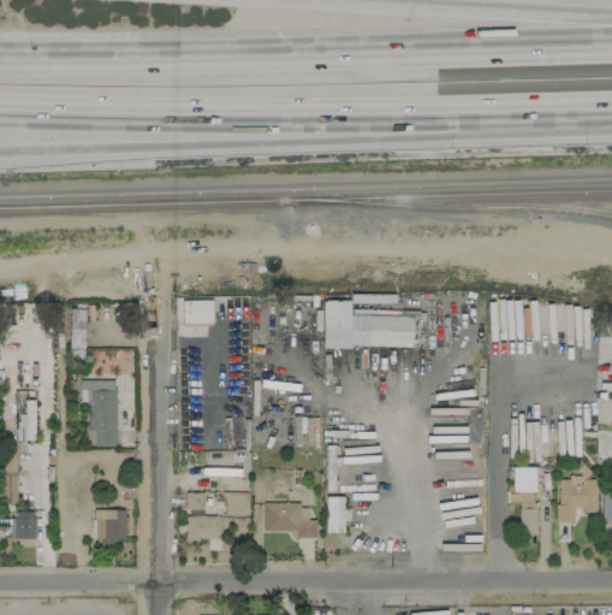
[(215,300),(185,301),(185,326),(215,326),(215,300)]
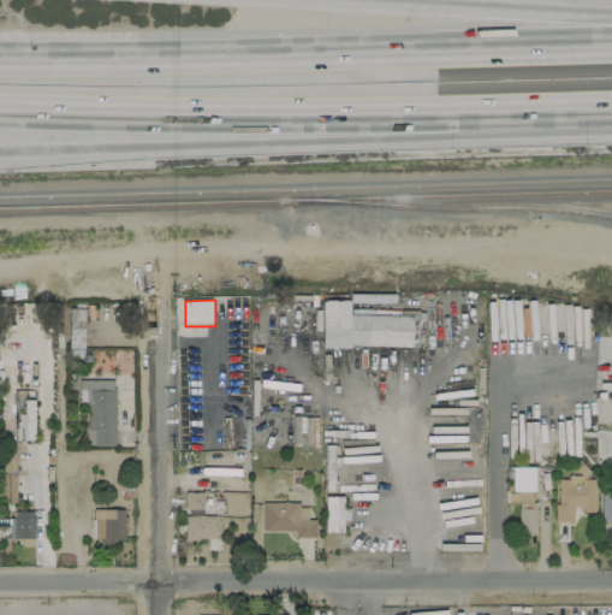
[(415,348),(415,317),(352,317),(352,301),(326,301),(326,348),(415,348)]
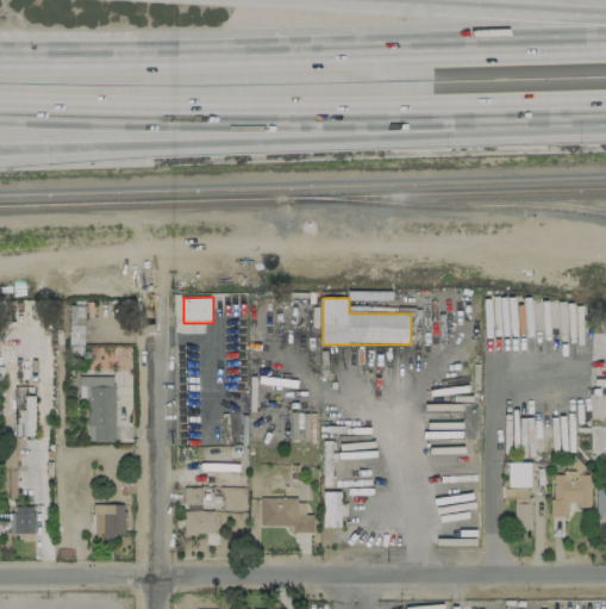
[(70,304),(72,354),(87,353),(86,304),(70,304)]
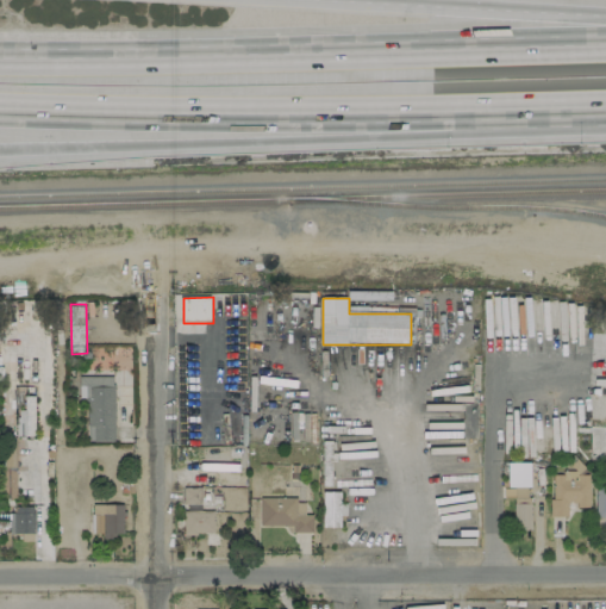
[(117,442),(117,377),(81,377),(81,398),(91,398),(91,442),(117,442)]
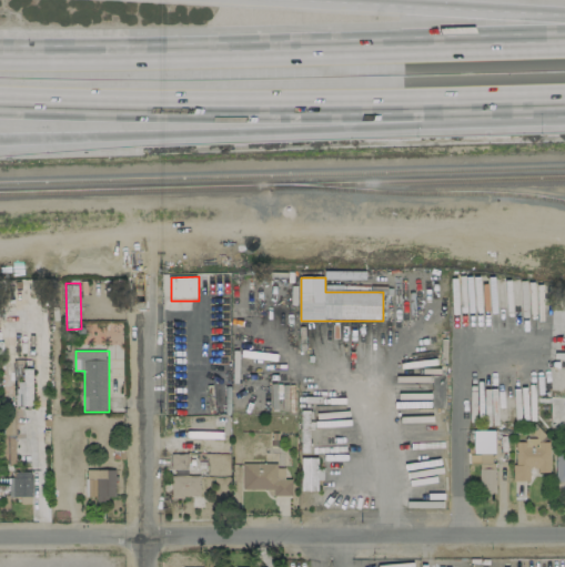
[(18,464),(18,416),(6,416),(6,464),(18,464)]
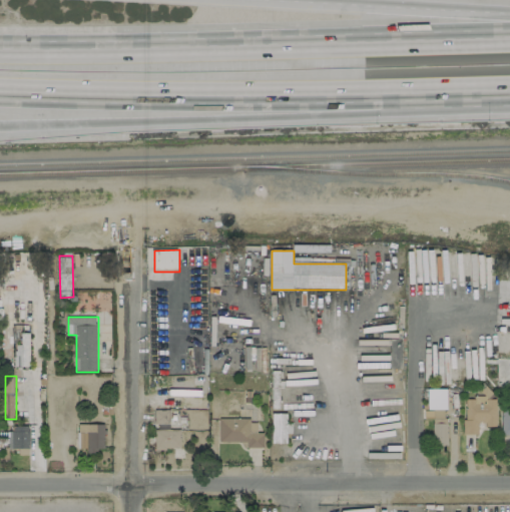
[(498,426),(498,389),(476,388),(476,400),(467,400),(466,435),(480,435),(480,425),(498,426)]
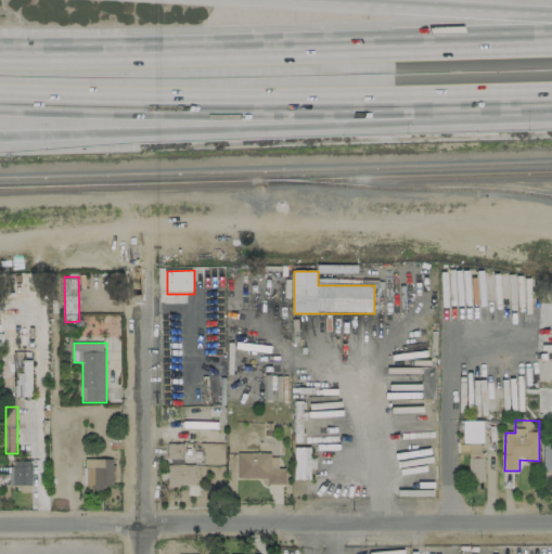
[(485,421),(464,421),(465,443),(485,442),(485,421)]
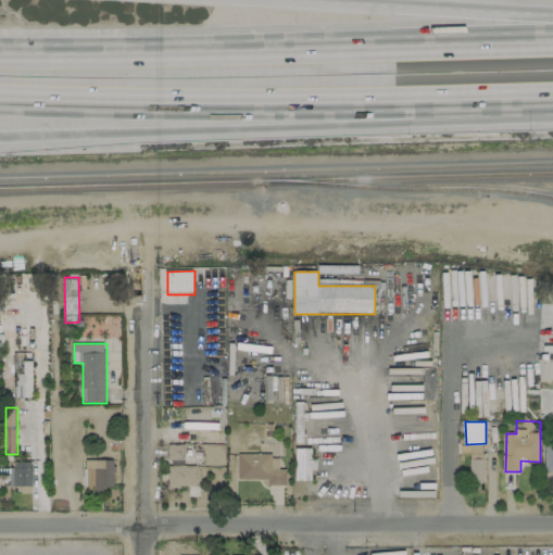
[(186,458),(186,444),(171,444),(171,459),(186,458)]
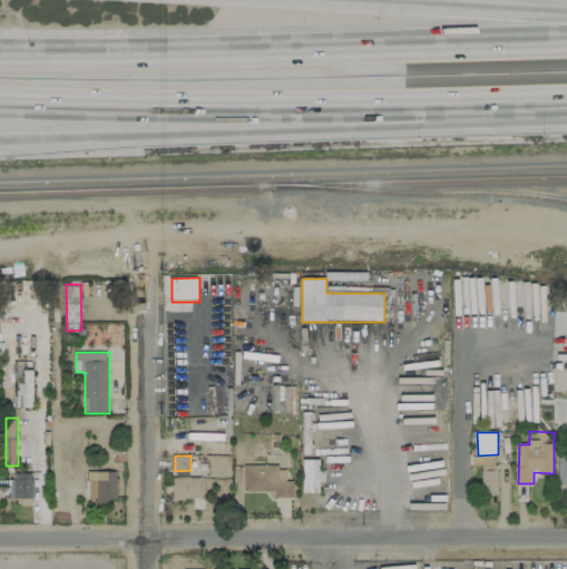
[(499,496),(498,455),(484,457),(484,496),(499,496)]
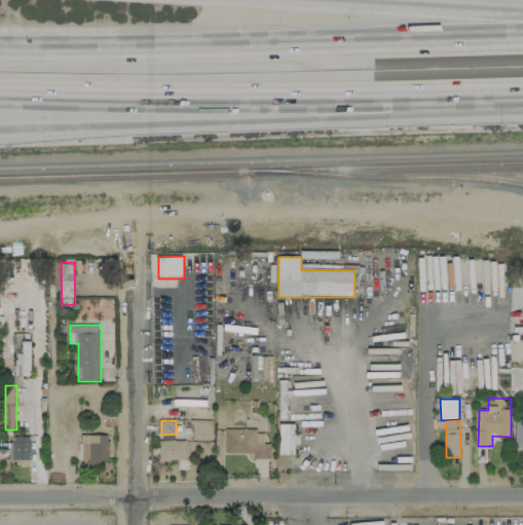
[(281,455),(296,455),(296,444),(301,444),(301,434),(296,434),(296,424),(281,424),(281,455)]
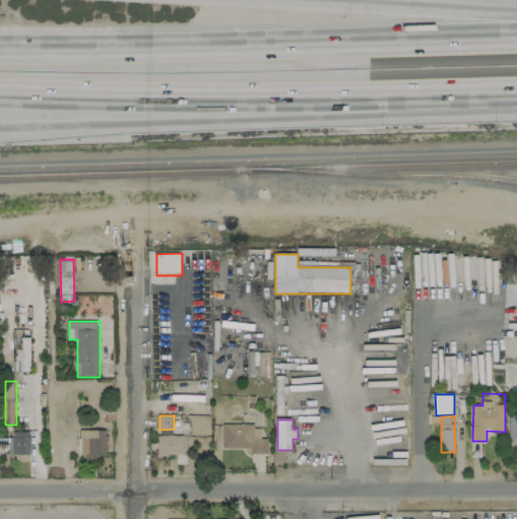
[(253,448),(253,454),(269,454),(269,439),(262,439),(262,426),(224,426),(224,448),(253,448)]
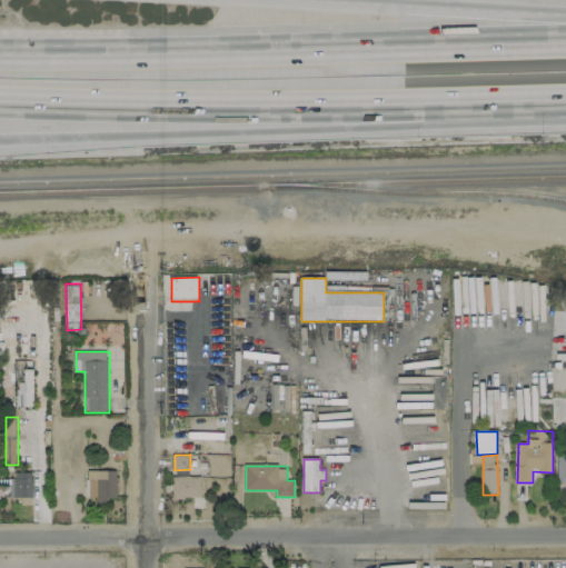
[(118,471),(90,470),(90,500),(118,500),(118,471)]
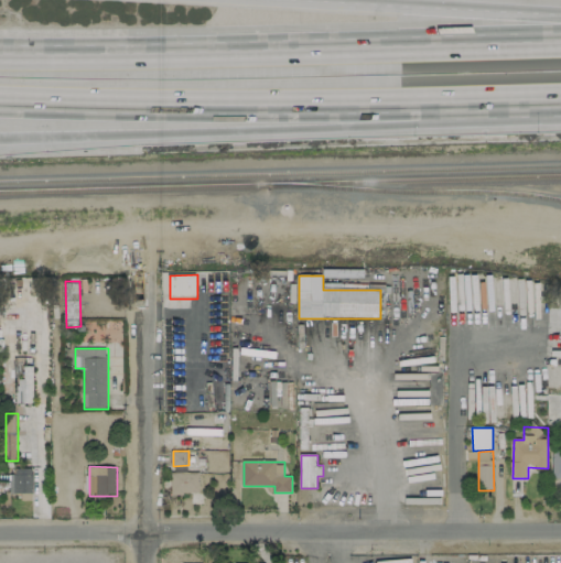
[(34,494),(33,469),(14,469),(14,494),(34,494)]
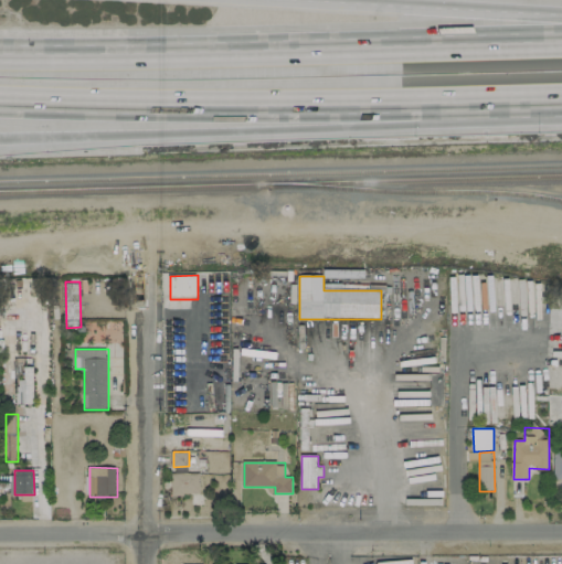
[(172,496),(201,495),(201,474),(172,474),(172,496)]
